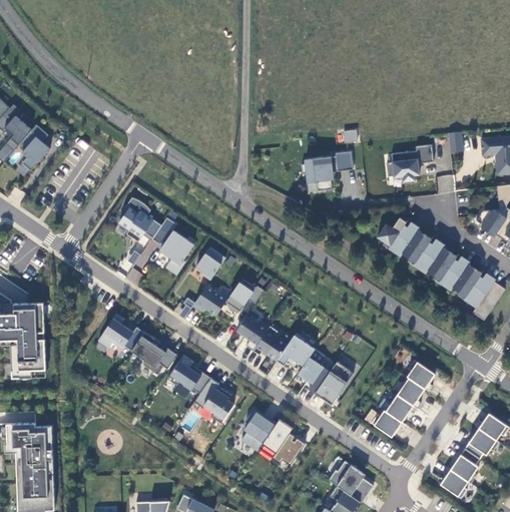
[(8,108),(0,100),(0,129),(1,130),(3,127),(12,134),(0,148),(0,160),(2,162),(19,142),(24,147),(20,152),(26,157),(21,162),(29,170),(48,148),(40,141),(46,134),(35,124),(30,129),(14,115),(19,110),(12,103),(8,108)]
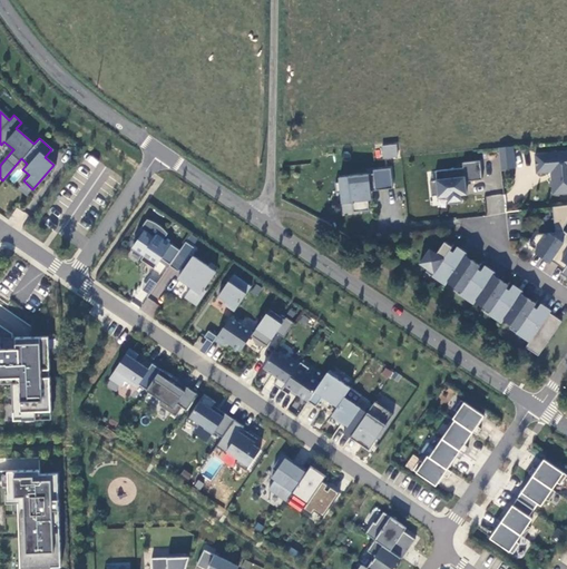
[(377,146),(380,158),(396,155),(392,141),(377,146)]
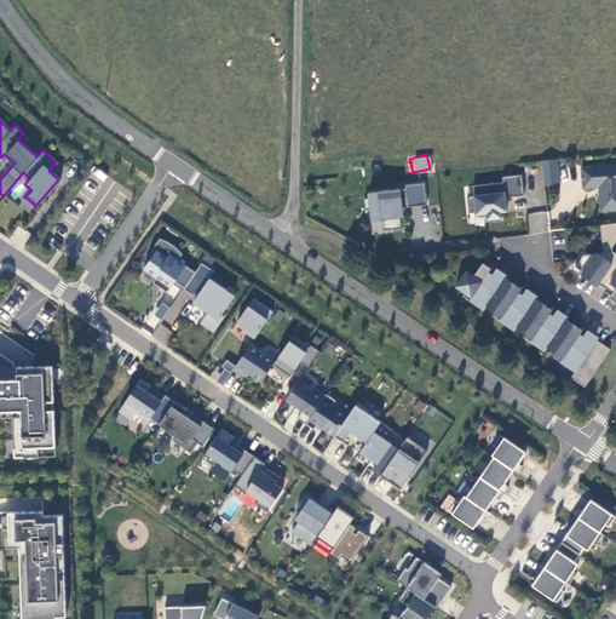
[(556,181),(553,162),(537,165),(540,183),(556,181)]
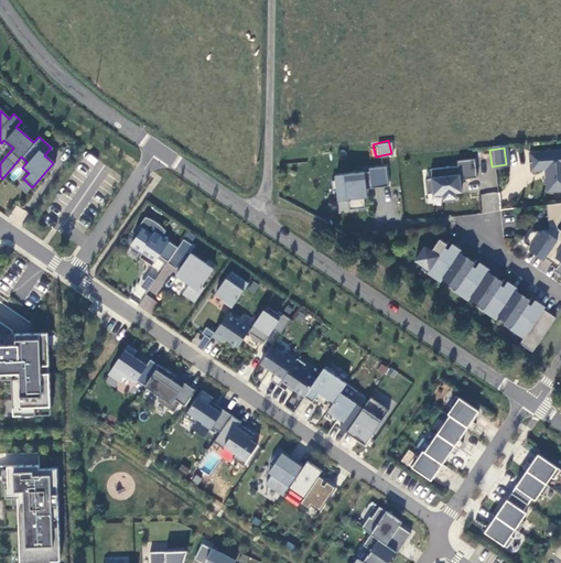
[(560,149),(526,153),(527,172),(543,170),(545,177),(542,180),(543,190),(547,191),(547,192),(560,190),(560,149)]
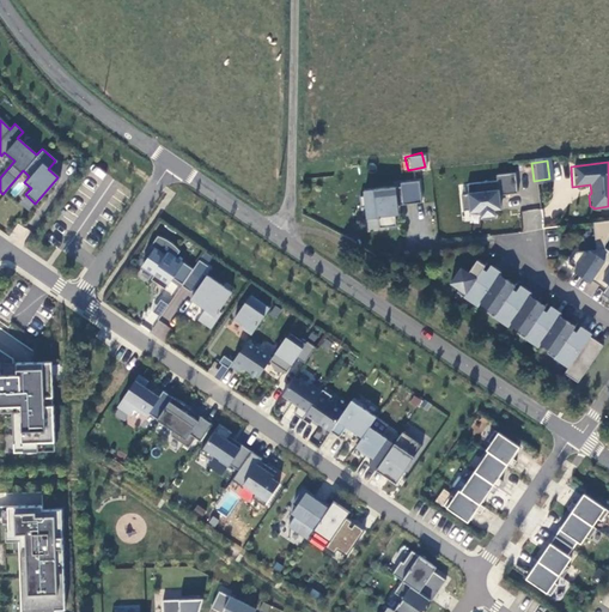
[(464,192),(457,193),(460,208),(476,206),(477,218),(492,216),(491,208),(498,207),(495,193),(515,191),(512,171),(493,174),(493,177),(463,182),(464,192)]
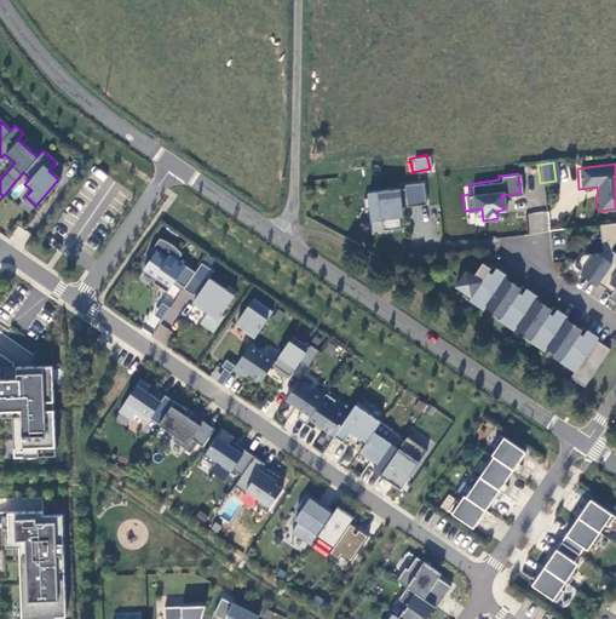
[(422,204),(420,181),(402,183),(402,187),(364,191),(366,196),(360,198),(361,208),(367,208),(368,219),(379,218),(380,229),(397,227),(396,216),(398,216),(397,200),(403,200),(404,205),(422,204)]
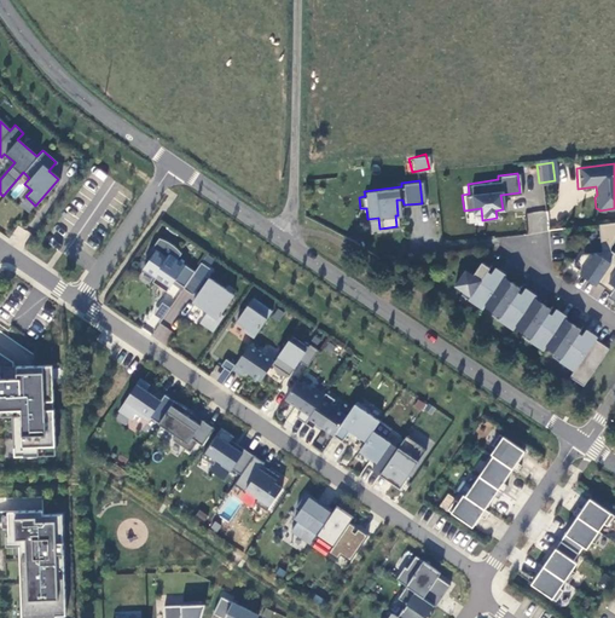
[(614,256),(608,252),(608,249),(614,240),(614,223),(597,225),(599,253),(579,255),(570,267),(595,283),(614,256)]
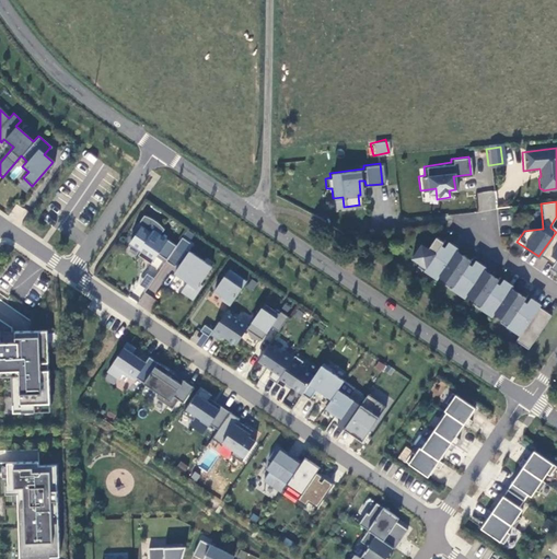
[(148,217),(143,214),(137,224),(140,226),(129,243),(140,249),(138,252),(143,255),(141,257),(150,263),(157,253),(165,258),(163,261),(164,261),(165,260),(174,266),(176,263),(180,265),(174,274),(187,282),(181,291),(192,299),(201,284),(198,283),(210,266),(185,248),(189,243),(181,236),(175,245),(165,239),(164,241),(158,236),(163,229),(159,223),(153,220),(148,217)]
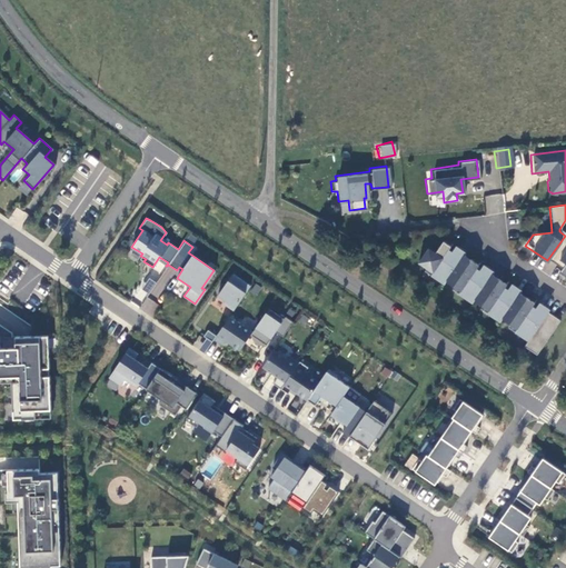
[(564,265),(565,266),(565,235),(565,236),(547,260),(560,269),(564,265)]
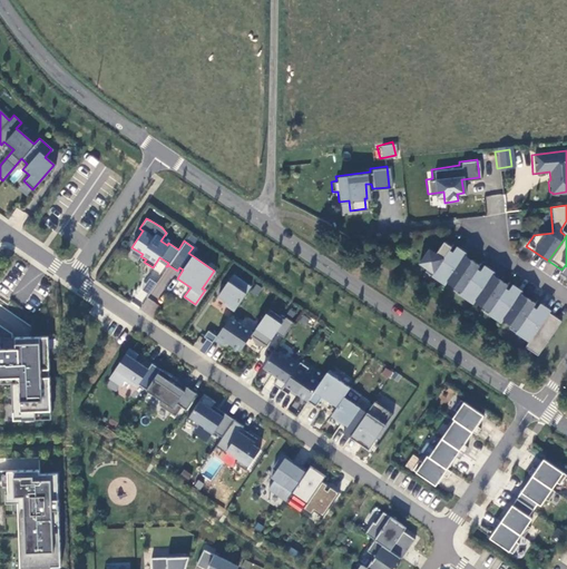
[(536,356),(559,322),(539,308),(537,312),(531,307),(533,304),(511,290),(509,293),(502,290),(505,286),(484,271),(481,274),(475,271),(477,267),(456,253),(453,256),(447,252),(449,248),(441,243),(431,257),(424,253),(417,265),(528,340),(522,347),(536,356)]
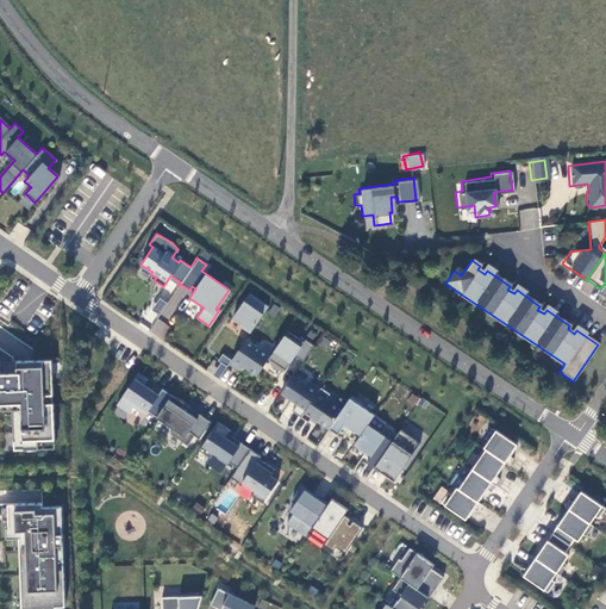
[(174,284),(158,314),(168,318),(183,289),(174,284)]
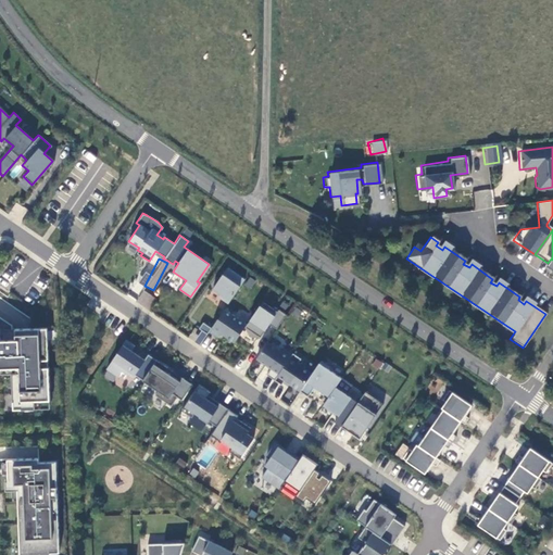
[(243,278),(226,266),(212,288),(220,293),(217,297),(227,303),(243,278)]
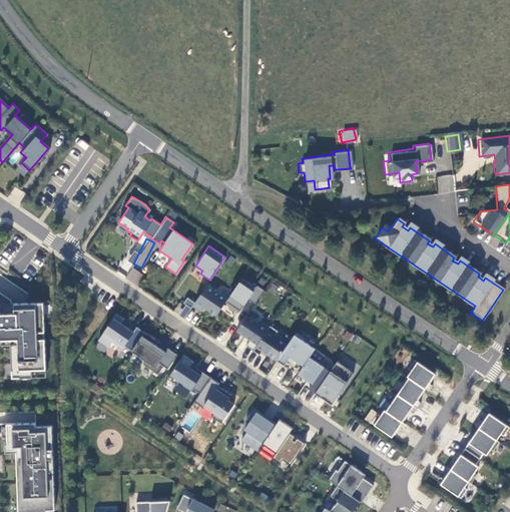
[(128,268),(123,279),(135,283),(139,272),(128,268)]
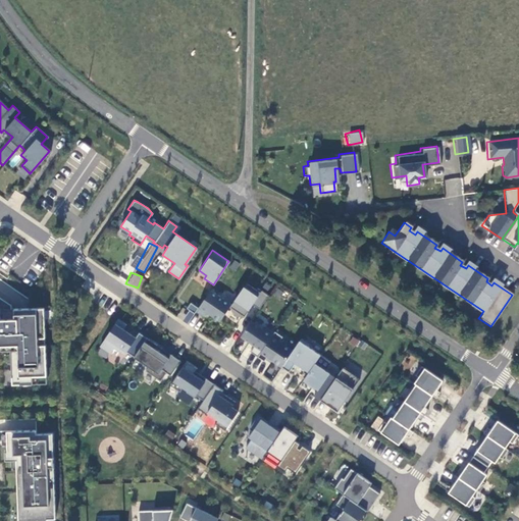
[(259,292),(245,282),(230,304),(229,306),(244,316),(252,303),(259,308),(268,295),(260,290),(259,292)]
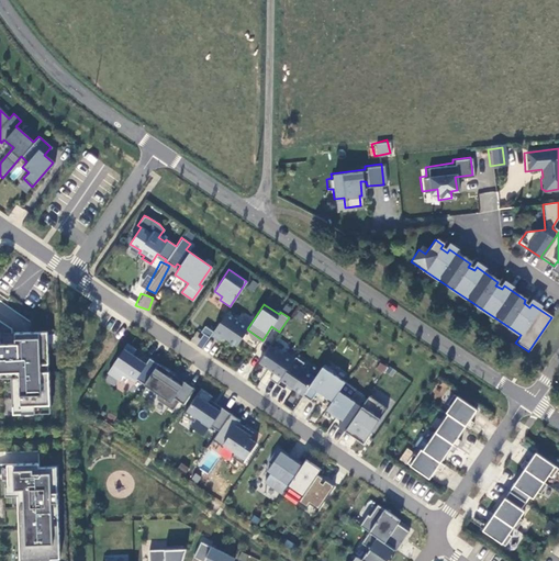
[(248,327),(225,312),(213,331),(210,335),(219,340),(221,336),(236,346),(247,329),(248,327)]
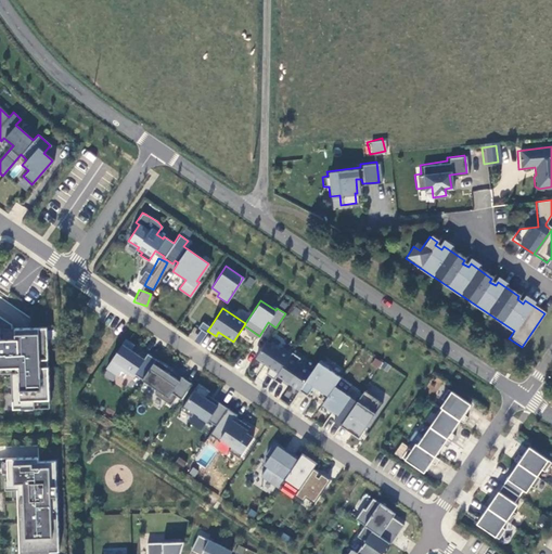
[(210,326),(202,321),(197,327),(201,329),(206,333),(207,331),(210,326)]
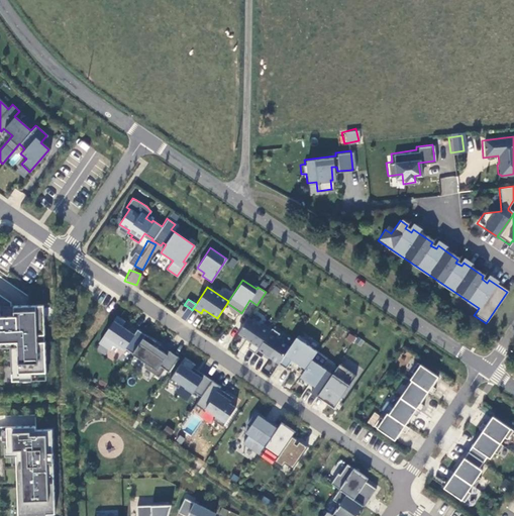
[(43,333),(42,304),(0,306),(0,341),(9,341),(10,346),(11,373),(18,373),(18,380),(19,381),(31,380),(31,373),(45,372),(44,341),(43,341),(36,341),(36,334),(43,333)]
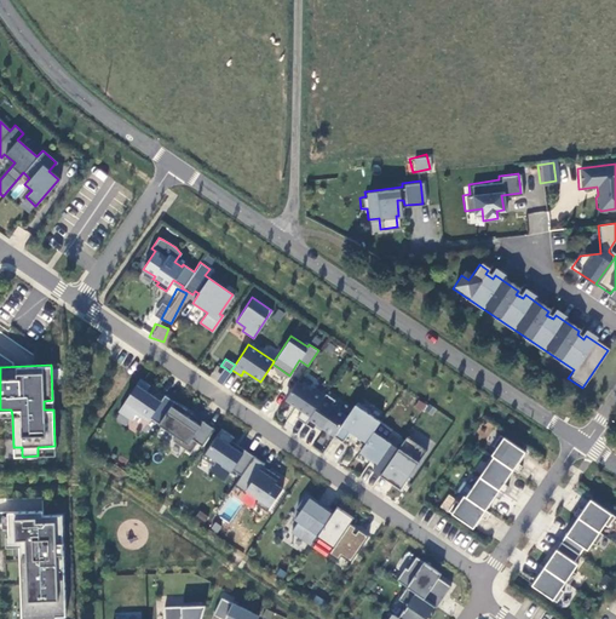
[(230,372),(224,367),(216,380),(222,384),(230,372)]
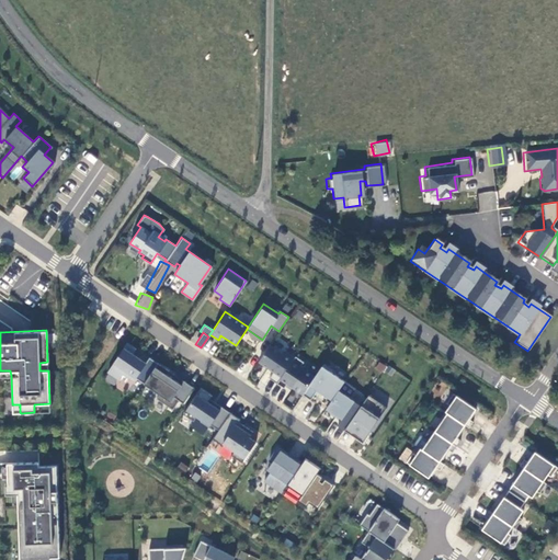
[(135,347),(126,342),(106,372),(118,379),(122,374),(134,380),(135,378),(143,384),(145,381),(160,391),(156,398),(172,409),(178,400),(183,403),(193,388),(183,380),(180,384),(166,374),(168,370),(148,357),(145,363),(132,354),(135,347)]
